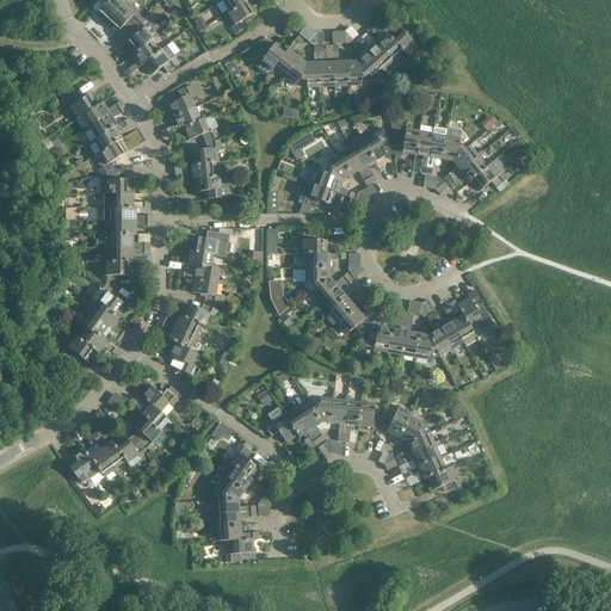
[(96,14),(106,24),(123,6),(116,0),(100,0),(106,4),(96,14)]
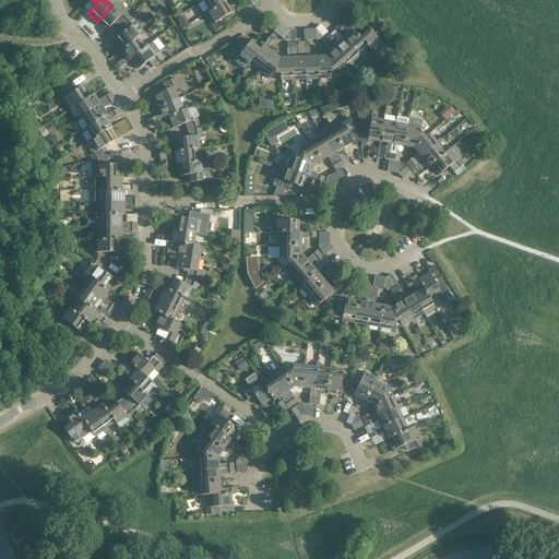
[(228,0),(203,0),(209,10),(205,12),(206,13),(207,13),(226,1),(228,0)]
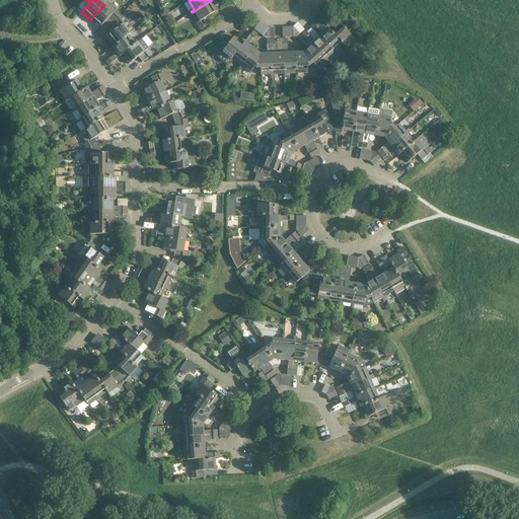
[(216,11),(210,1),(193,12),(199,21),(196,23),(200,29),(210,23),(206,17),(216,11)]
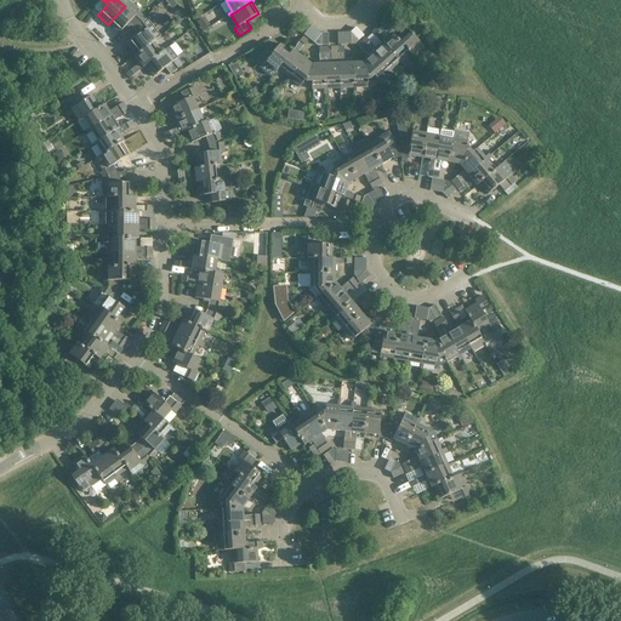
[(135,16),(125,6),(108,24),(119,34),(129,23),(134,29),(140,23),(144,18),(138,12),(135,16)]
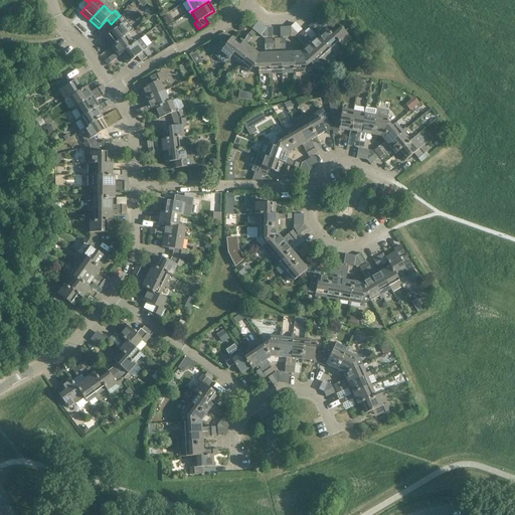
[(169,15),(163,18),(168,26),(174,22),(169,15)]
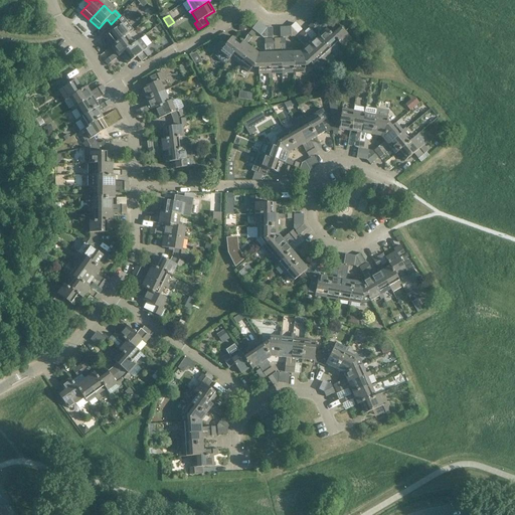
[(117,19),(116,19),(111,24),(115,29),(106,36),(113,45),(127,34),(128,34),(129,33),(122,24),(126,22),(121,16),(117,19)]
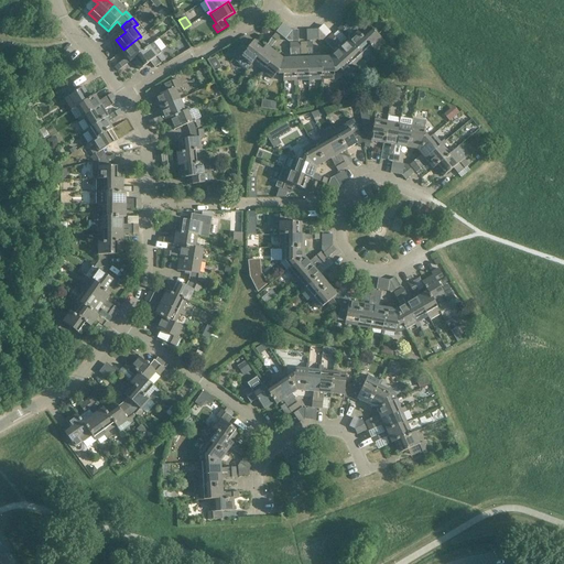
[(347,33),(340,25),(337,30),(344,36),(347,33)]
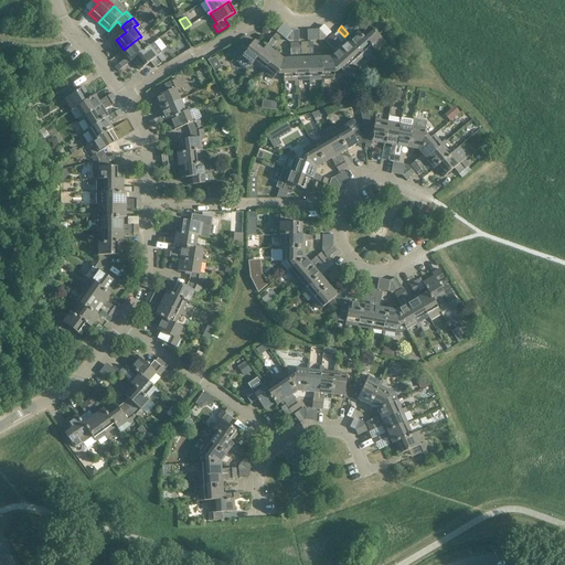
[(369,25),(359,34),(372,49),(372,50),(374,51),(383,43),(386,46),(393,41),(383,30),(377,35),(369,25)]
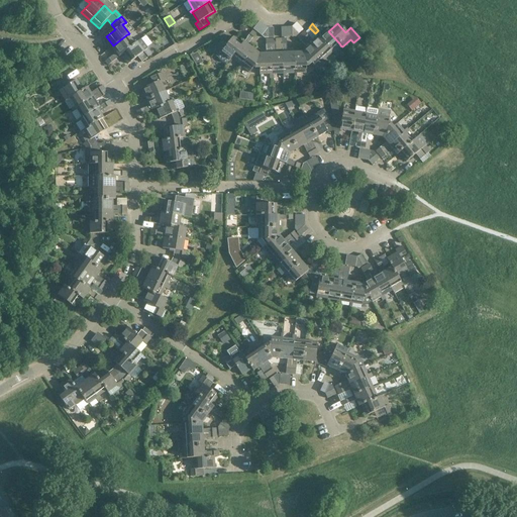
[(327,29),(318,37),(332,53),(335,56),(336,54),(334,50),(340,45),(340,44),(328,31),(327,29)]
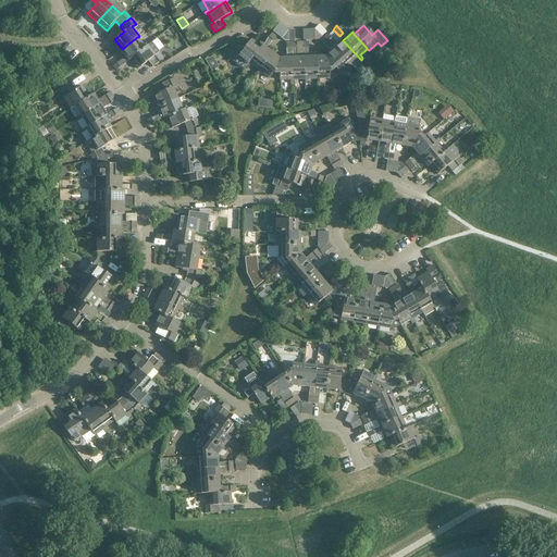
[(272,33),(271,34),(265,41),(270,45),(275,36),(272,33)]
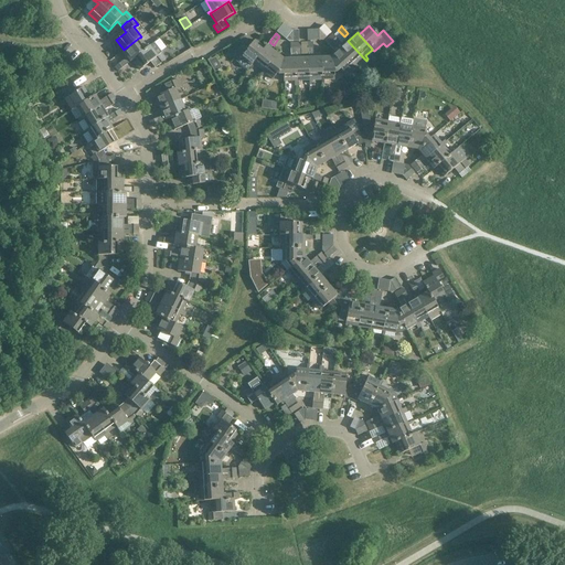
[(339,42),(332,34),(328,38),(334,45),(339,42)]
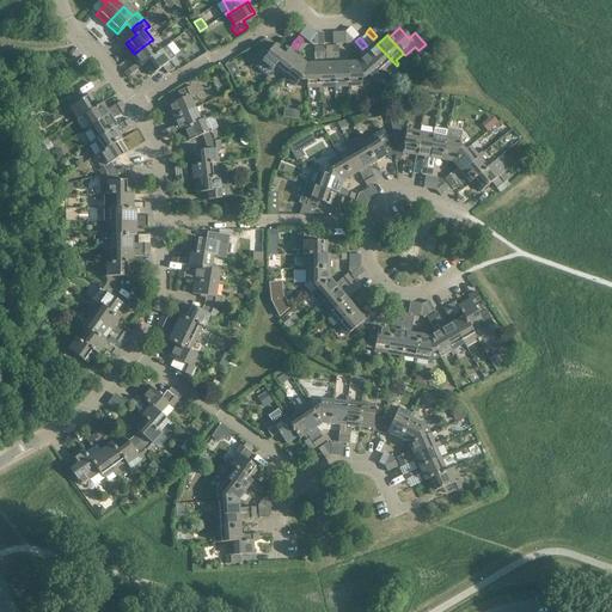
[(134,54),(132,55),(141,67),(144,66),(142,65),(164,49),(161,47),(158,50),(152,41),(151,41),(134,54)]
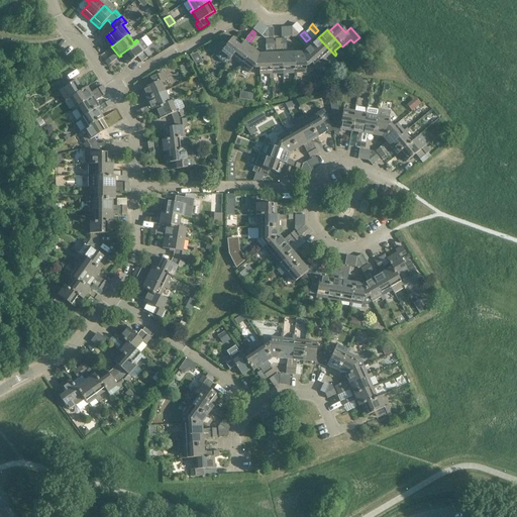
[(306,41),(300,34),(297,37),(303,44),(306,41)]
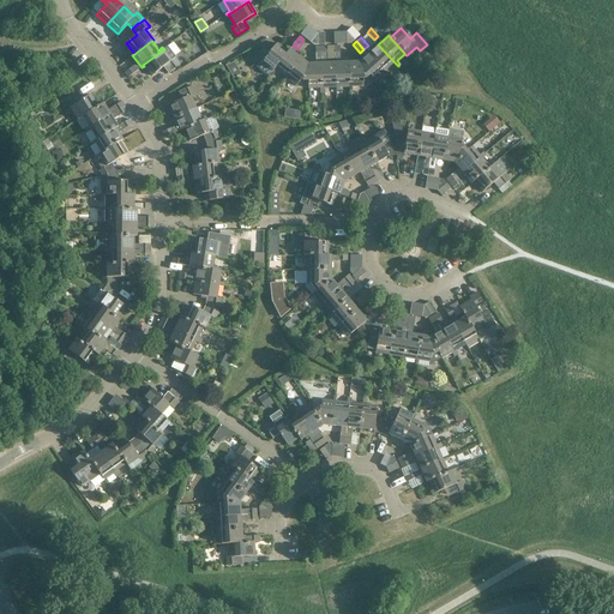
[(269,76),(271,73),(287,53),(287,52),(276,44),(268,55),(260,50),(252,61),(259,67),(260,71),(265,76),(269,76)]
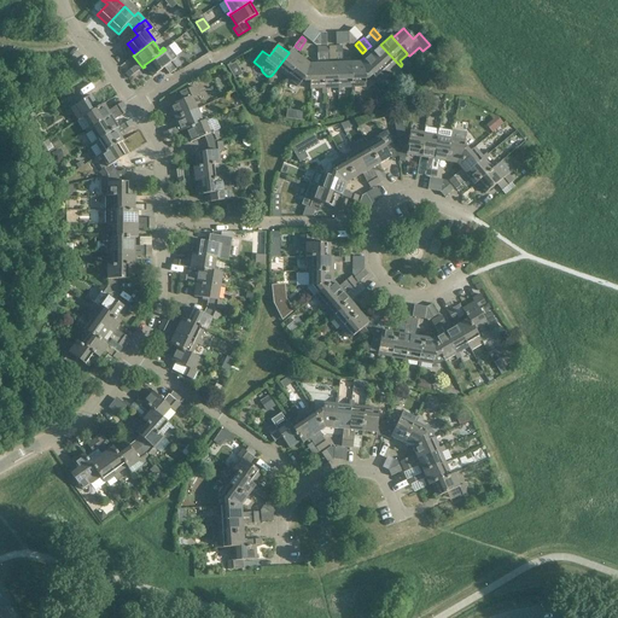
[(397,63),(380,45),(371,54),(390,76),(391,74),(389,70),(397,63)]
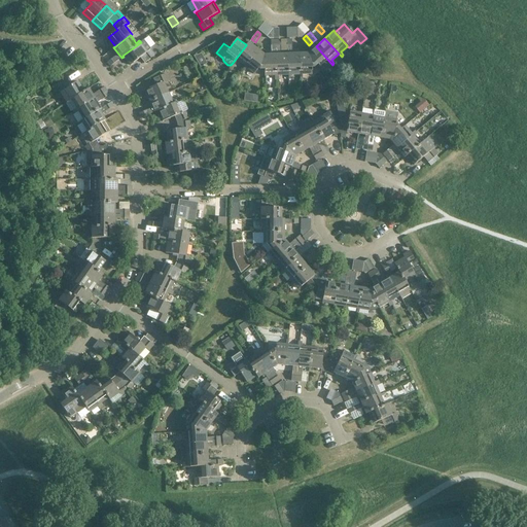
[(154,56),(143,40),(141,42),(123,56),(124,57),(131,65),(140,58),(144,63),(154,56)]
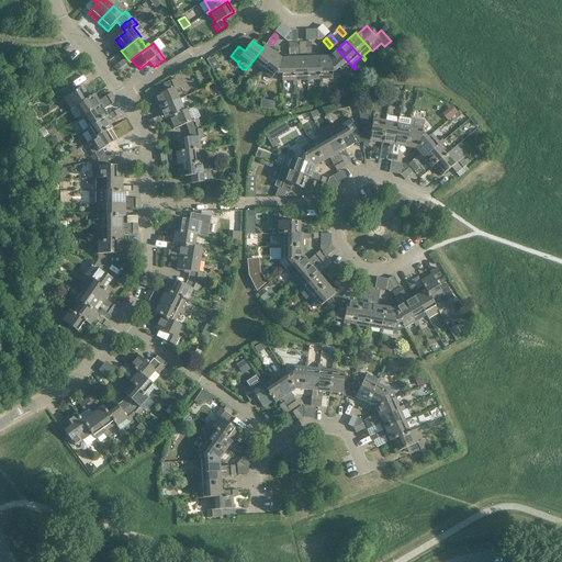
[(265,45),(262,47),(262,48),(248,67),(250,68),(253,65),(261,70),(274,54),(265,45)]
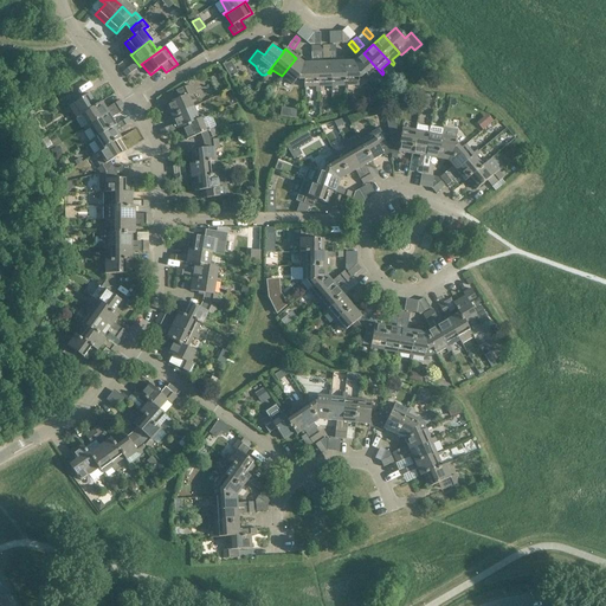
[(382,75),(363,53),(353,62),(363,72),(363,73),(369,79),(378,72),(380,76),(382,75)]
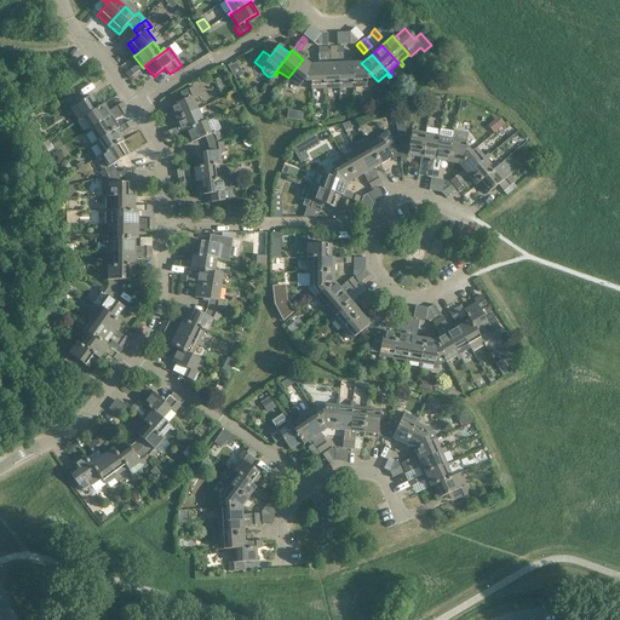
[(310,65),(303,59),(288,78),(285,82),(287,84),(290,80),(299,87),(304,80),(311,80),(310,65)]
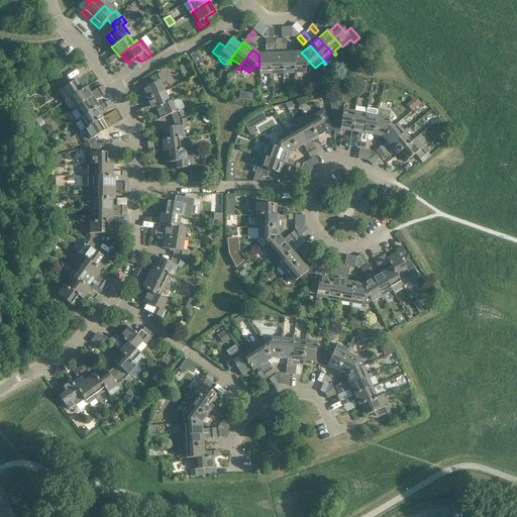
[(294,74),(293,53),(282,54),(283,74),(283,78),(285,78),(285,74),(294,74)]
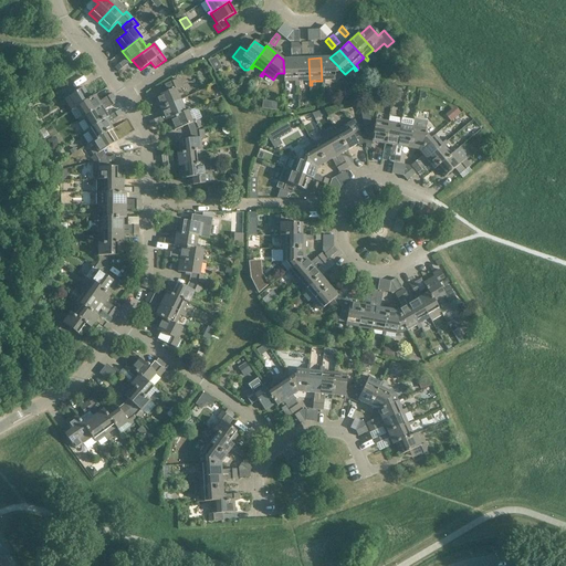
[(339,67),(329,58),(321,58),(322,81),(322,84),(324,84),(324,80),(335,80),(335,72),(339,69),(339,67)]
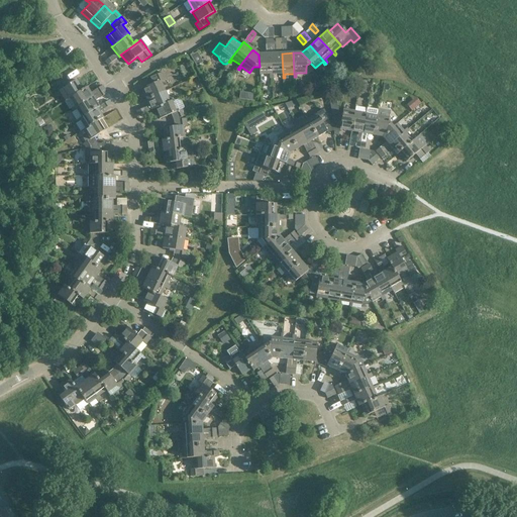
[(272,78),(271,54),(259,55),(260,67),(260,75),(269,74),(270,78),(272,78)]
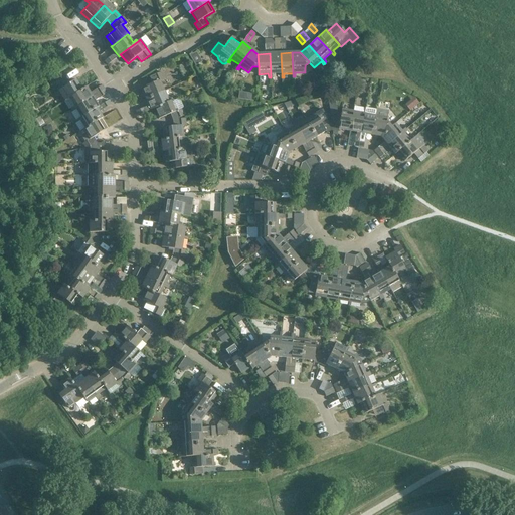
[(282,73),(281,53),(270,53),(271,77),(273,77),(273,73),(282,73)]
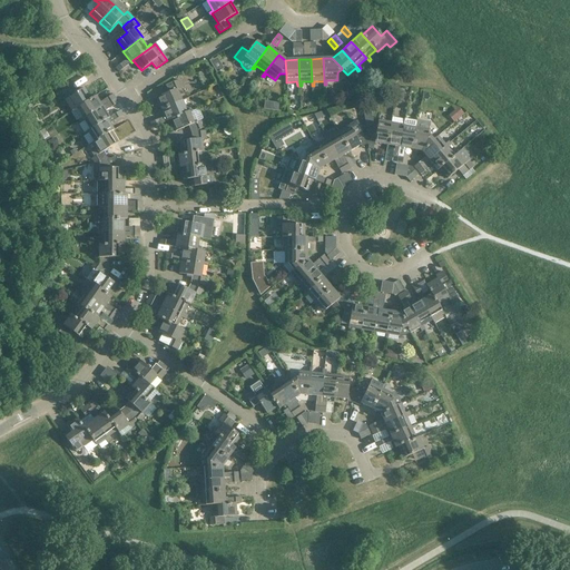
[(124,61),(116,68),(119,72),(127,66),(124,61)]
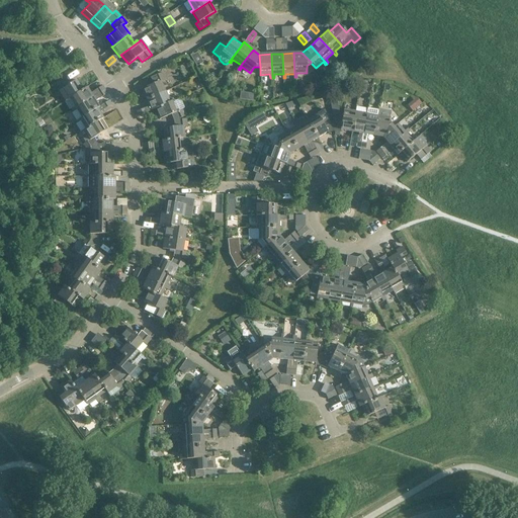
[(207,58),(203,63),(211,69),(216,64),(207,58)]
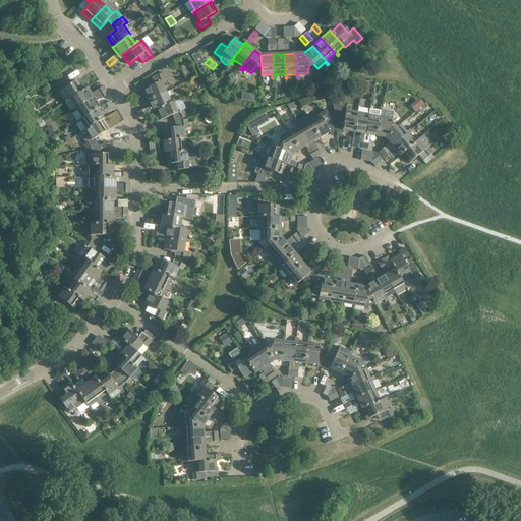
[(363,67),(355,74),(358,78),(366,71),(363,67)]
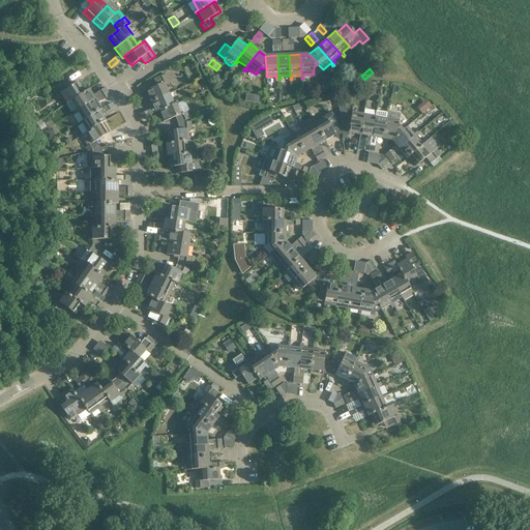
[(145,91),(150,101),(169,94),(165,83),(169,82),(166,75),(154,79),(156,86),(145,91)]
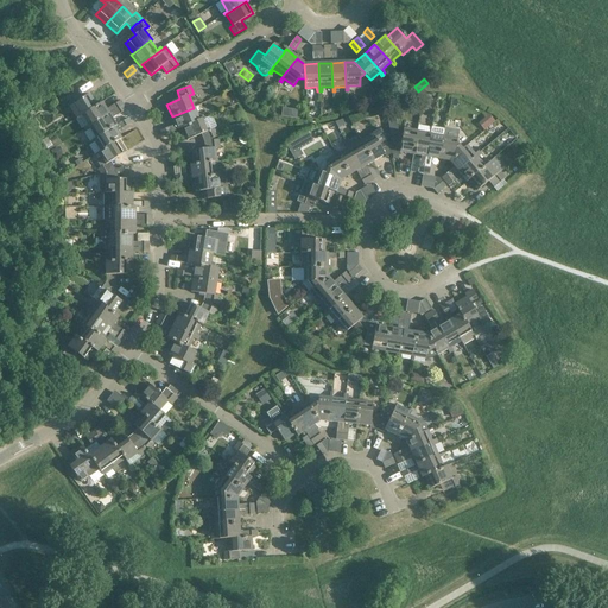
[(77,119),(82,116),(81,116),(97,106),(90,94),(77,102),(74,95),(61,103),(65,111),(70,108),(77,119)]
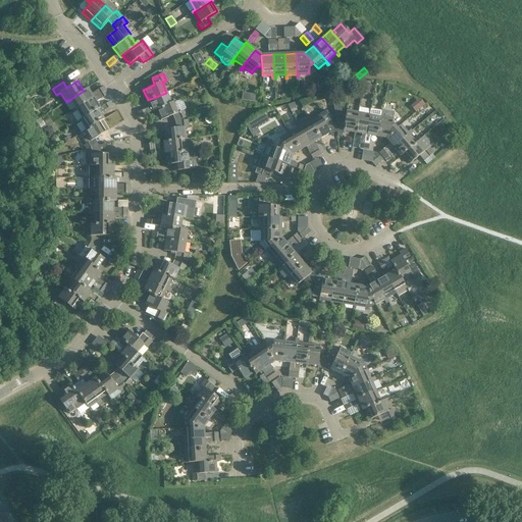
[(363,81),(362,90),(367,91),(369,90),(370,82),(363,81)]
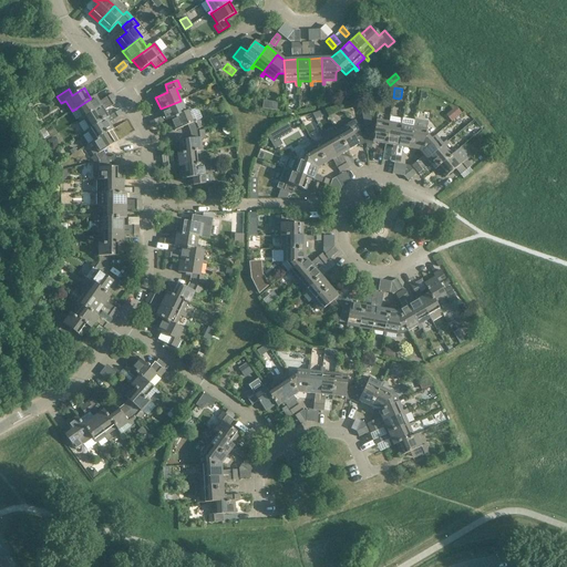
[(104,100),(106,104),(114,99),(112,94),(104,100)]
